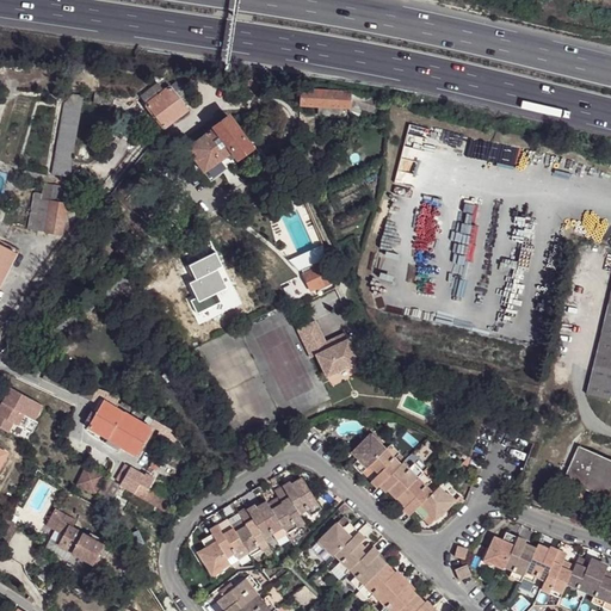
[(140,93),(146,102),(171,82),(166,78),(161,76),(140,93)]
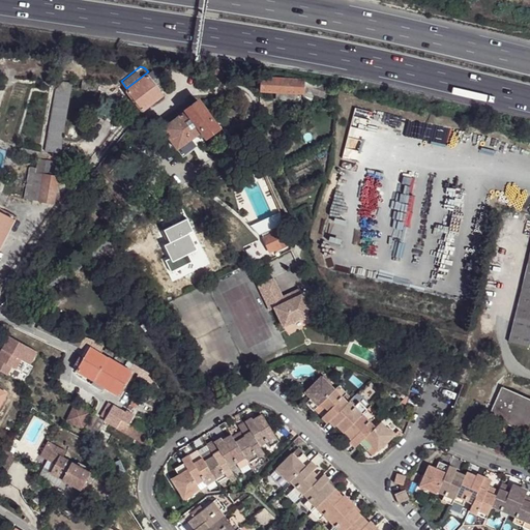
[(223,76),(216,68),(205,78),(211,85),(223,76)]
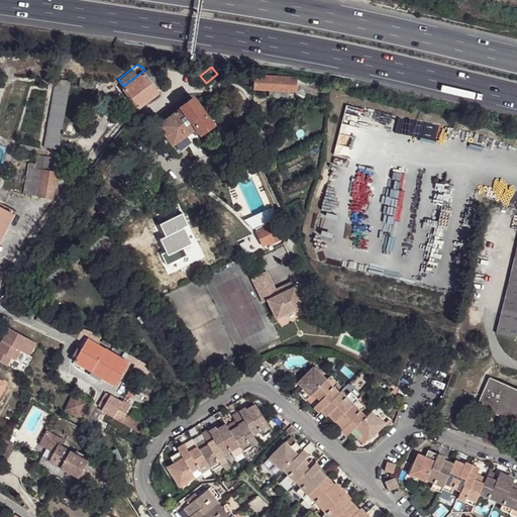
[(123,86),(137,105),(159,89),(157,86),(147,74),(144,70),(123,86)]
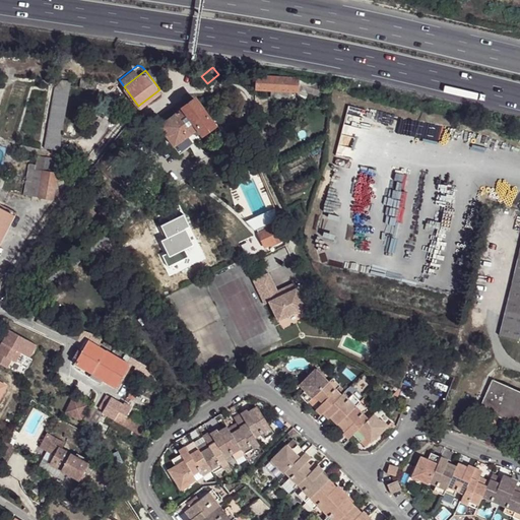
[(148,74),(157,86),(163,84),(153,72),(148,74)]
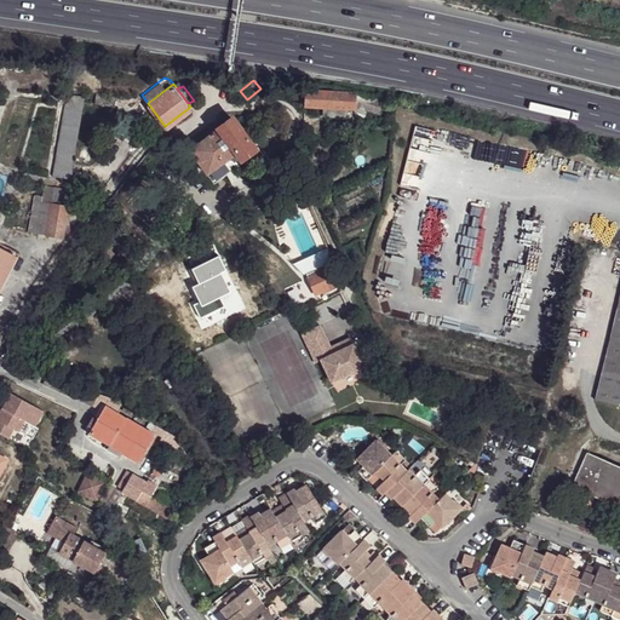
[(306,89),(304,104),(322,107),(344,108),(354,109),(355,105),(356,93),(356,92),(306,89)]
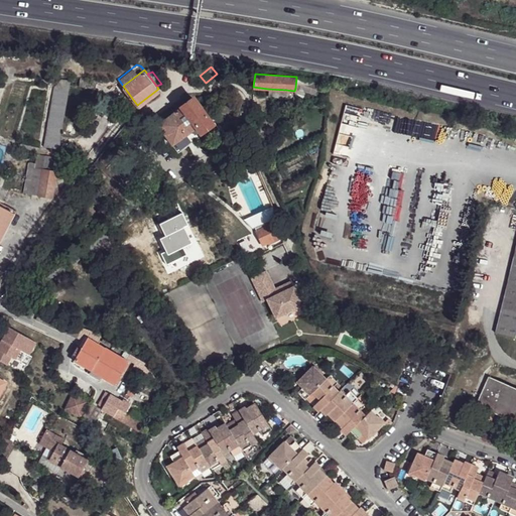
[(318,85),(296,78),(295,88),(310,92),(315,94),(318,86),(318,85)]
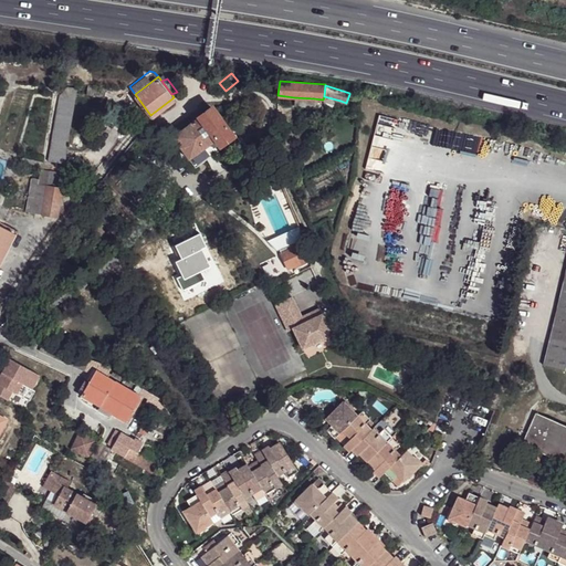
[(87,86),(86,95),(104,97),(106,90),(87,86)]
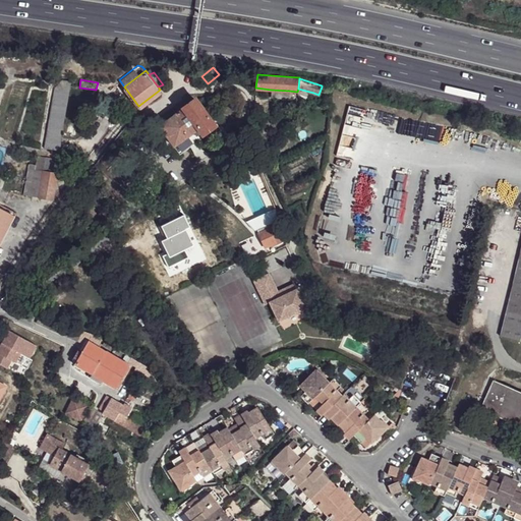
[(44,149),(60,151),(71,81),(62,80),(55,88),(44,149)]
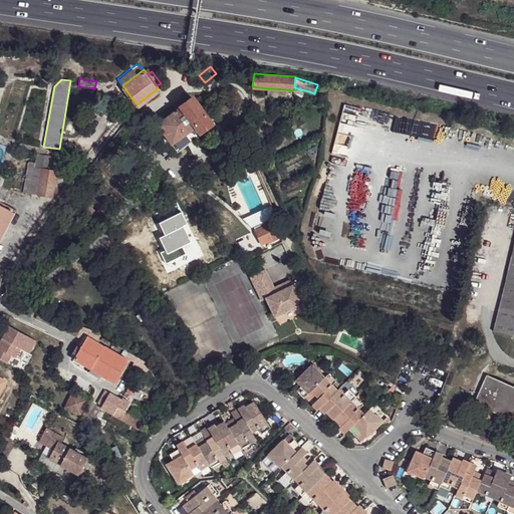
[(294,87),(293,90),(294,94),(307,97),(309,91),(294,87)]
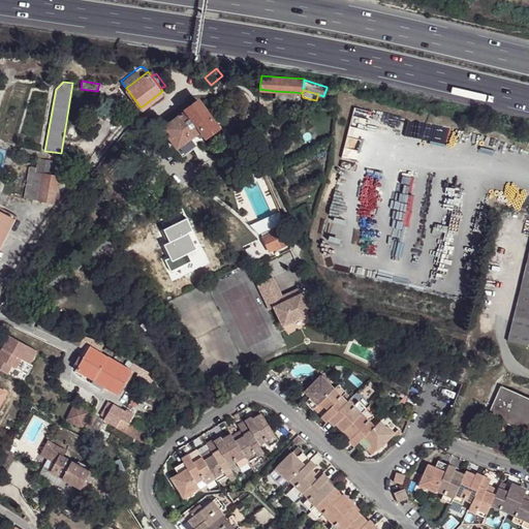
[(160,126),(176,147),(200,129),(205,135),(207,134),(216,126),(197,100),(160,126)]
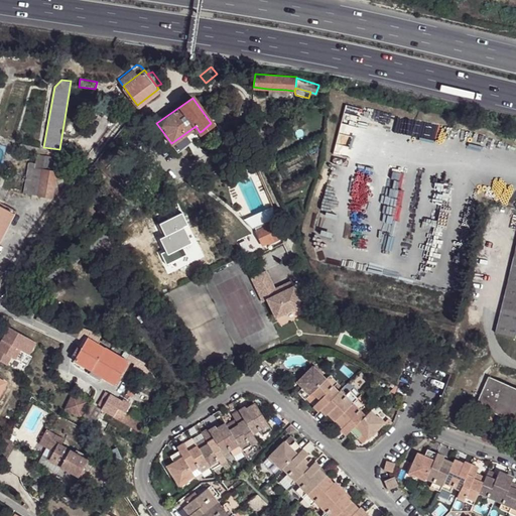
[(399,122),(401,129),(415,123),(414,121),(418,120),(416,115),(413,117),(411,117),(399,122)]
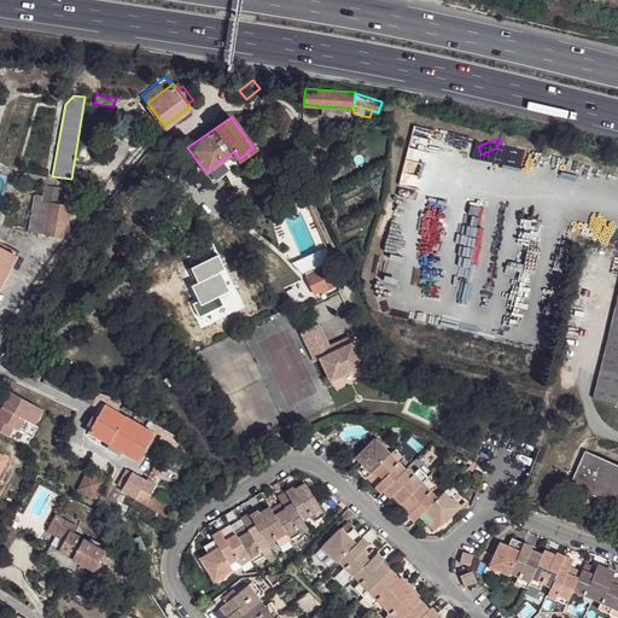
[(205,172),(213,181),(225,173),(232,169),(243,159),(242,157),(239,158),(234,151),(205,172)]
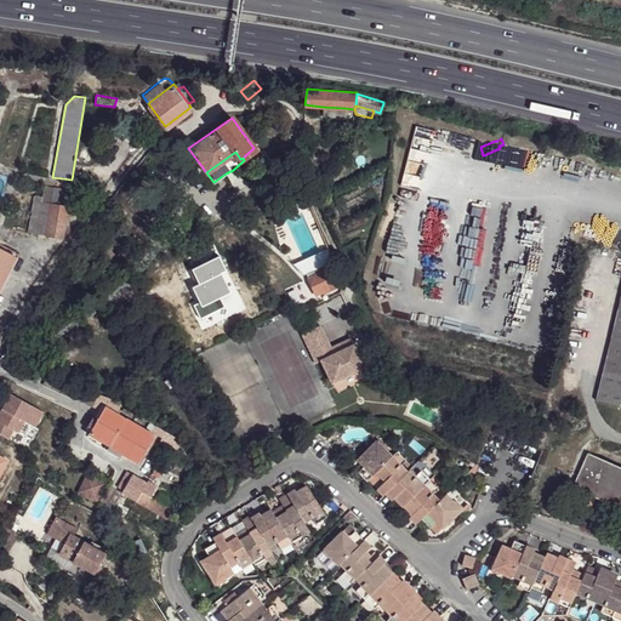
[(41,194),(40,200),(50,201),(67,205),(83,208),(85,192),(43,183),(41,194)]
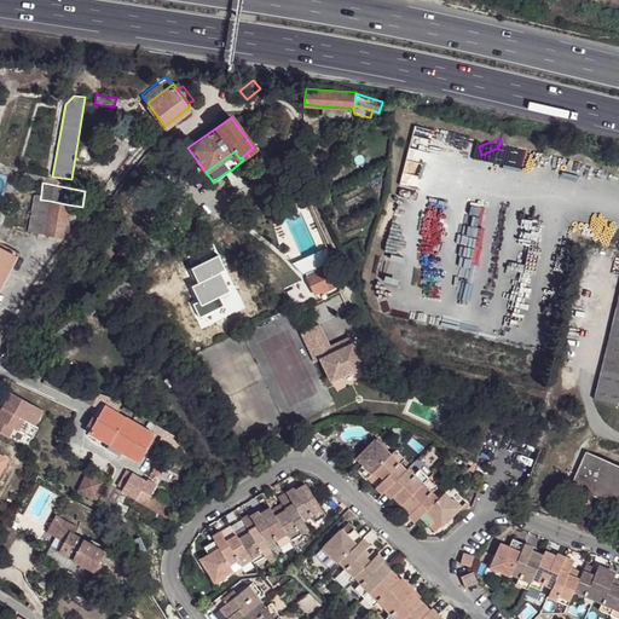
[(32,192),(25,229),(34,231),(40,200),(41,194),(32,192)]
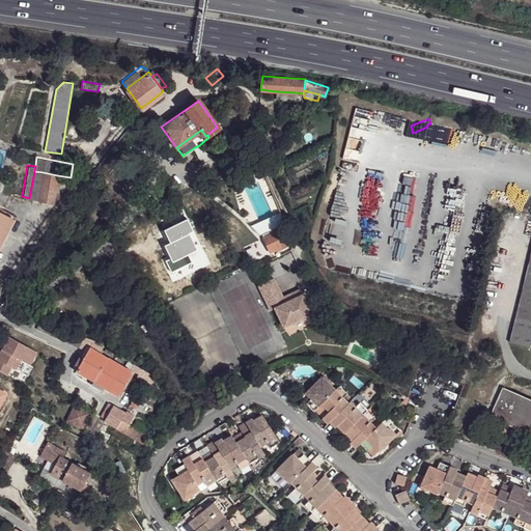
[(52,202),(57,175),(43,172),(38,199),(52,202)]
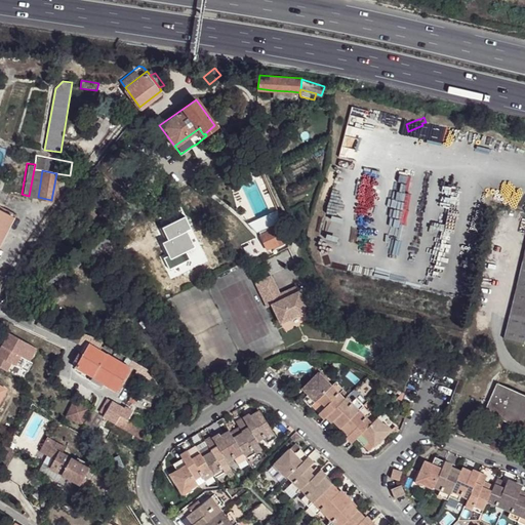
[(0,246),(14,218),(0,210),(0,246)]
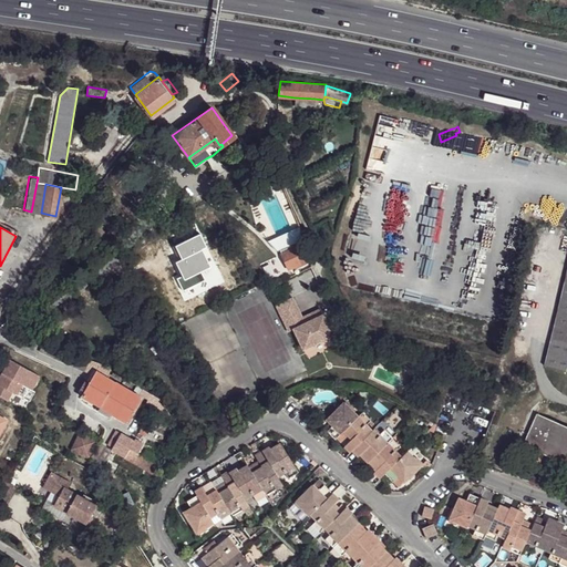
[(298,243),(279,250),(281,254),(292,249),(299,247),(298,243)]
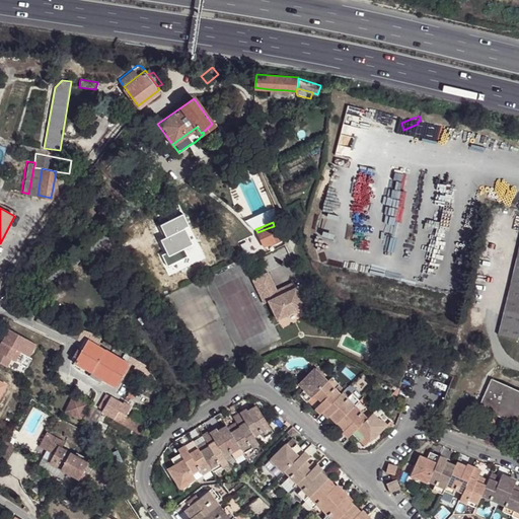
[(274,226),(268,228),(272,238),(278,235),(274,226)]
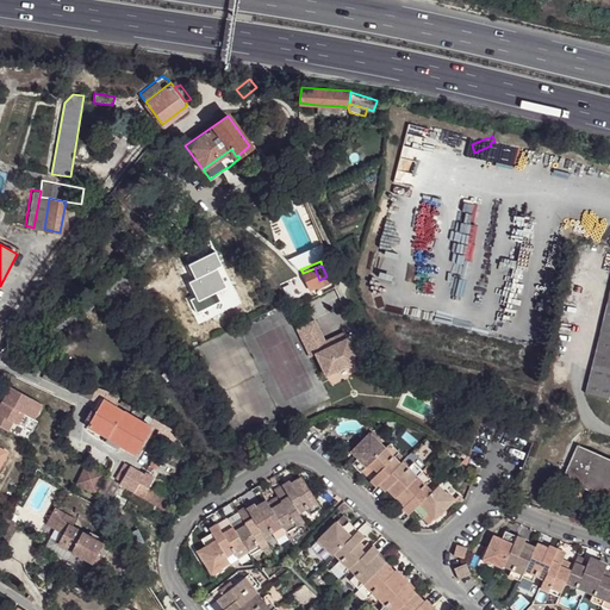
[(303,273),(310,291),(321,286),(319,280),(315,268),(303,273)]
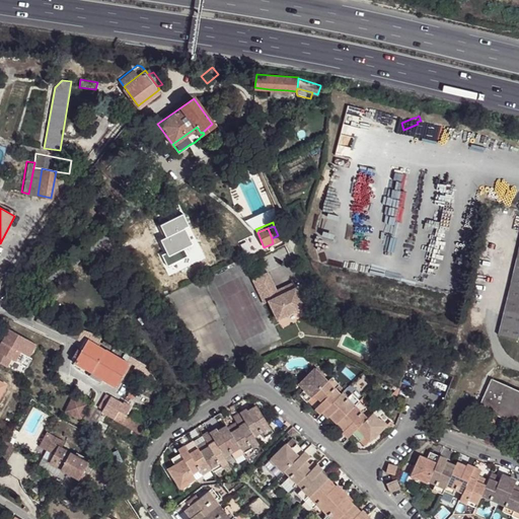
[(518,228),(497,336),(502,337),(516,340),(518,326),(518,228)]
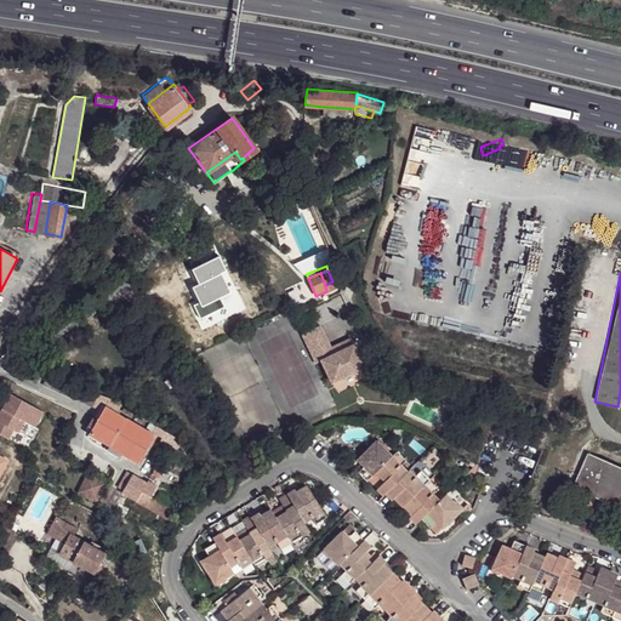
[(320,329),(302,337),(315,366),(320,364),(331,386),(363,370),(351,341),(339,347),(342,353),(334,357),(330,352),(320,329)]
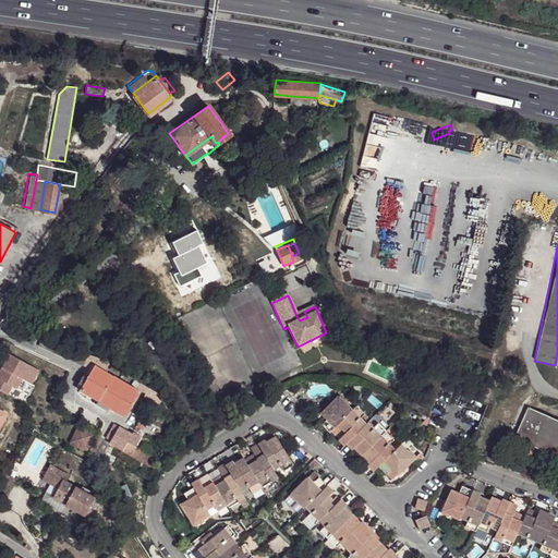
[(59,352),(61,344),(51,341),(40,340),(39,344),(59,352)]
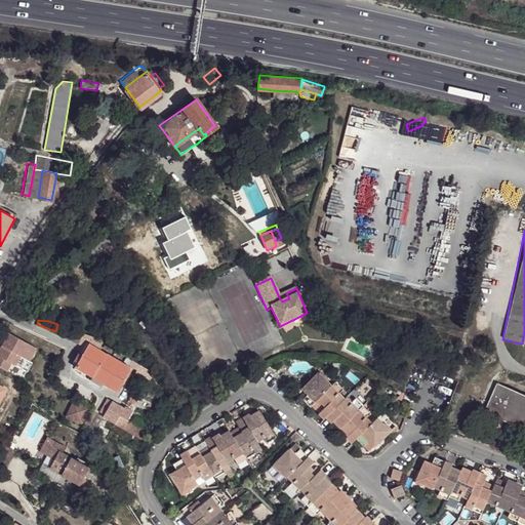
[(61,333),(71,336),(74,329),(63,325),(61,333)]
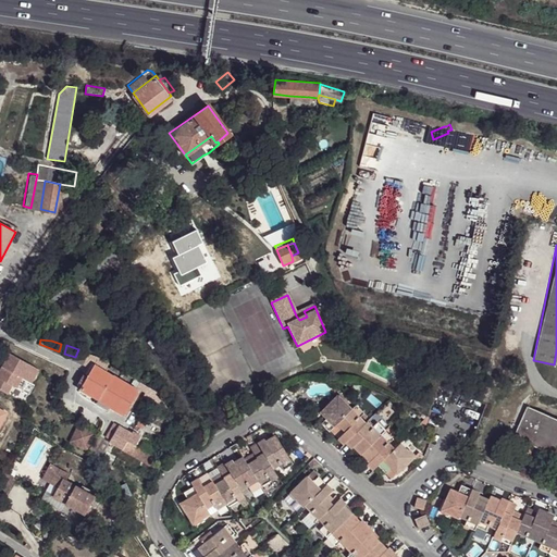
[(78,349),(75,357),(83,359),(85,351),(78,349)]
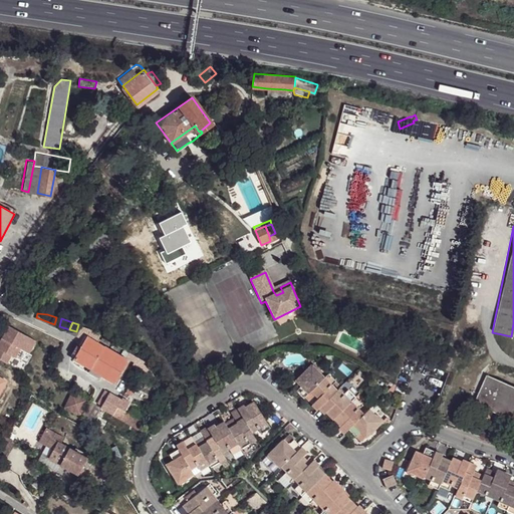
[(78,324),(76,331),(81,334),(85,327),(78,324)]
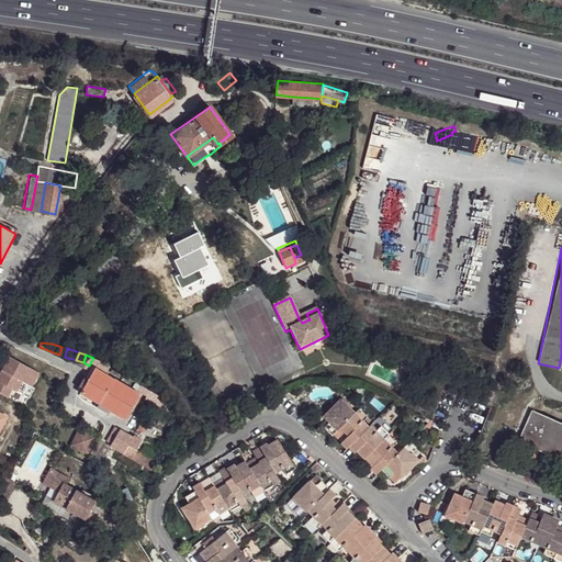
[(45,372),(17,356),(0,383),(0,388),(13,396),(18,388),(23,390),(29,380),(37,385),(45,372)]
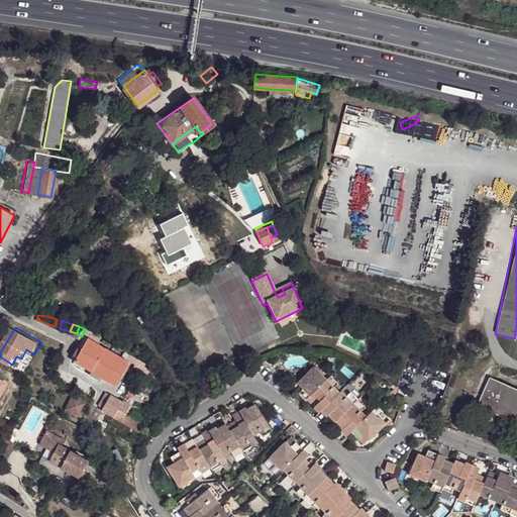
[(86,337),(94,343),(96,338),(88,333),(86,337)]
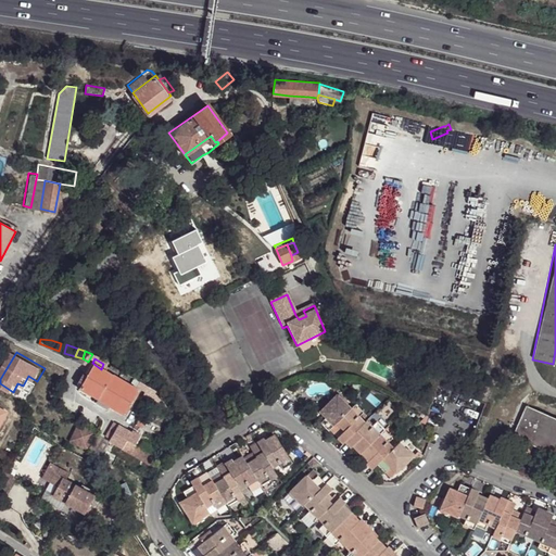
[(394,376),(400,379),(407,364),(401,361),(394,376)]
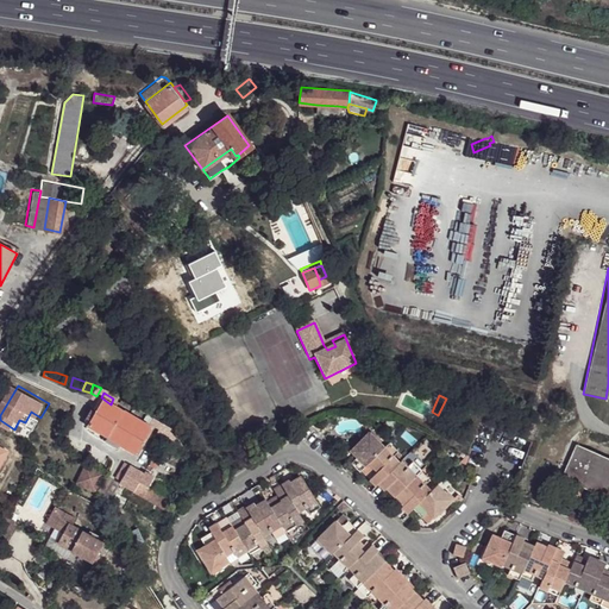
[(93,410),(101,397),(96,396),(89,408),(93,410)]
